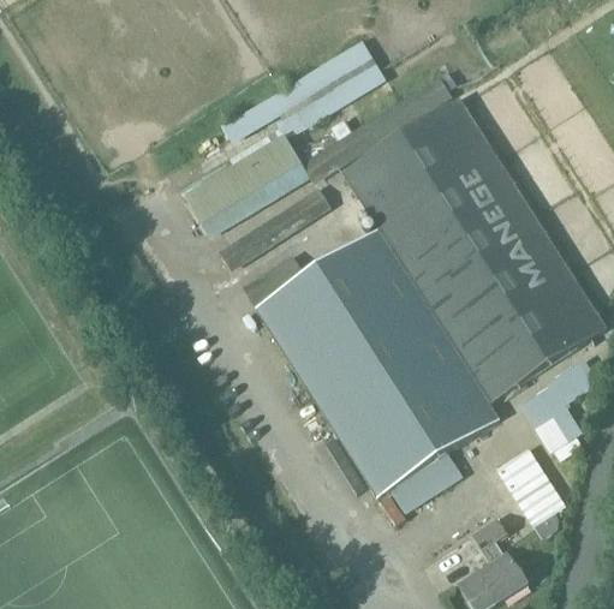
[(314,183),(452,97),(437,76),(300,162),(314,183)]
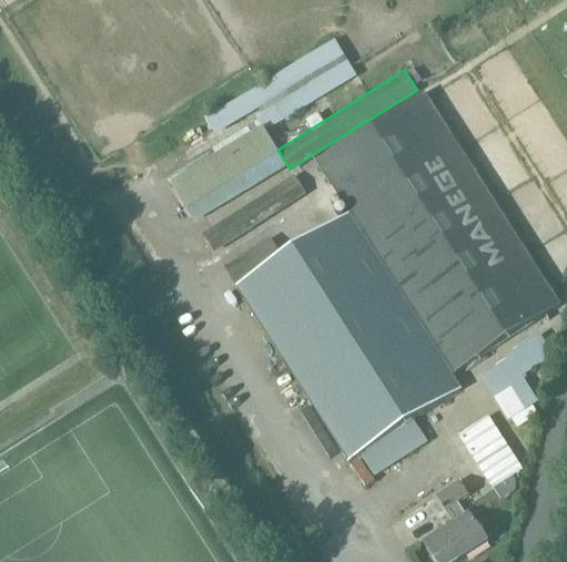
[(348,211),(451,373),(559,303),(423,90),(314,160),(348,211)]
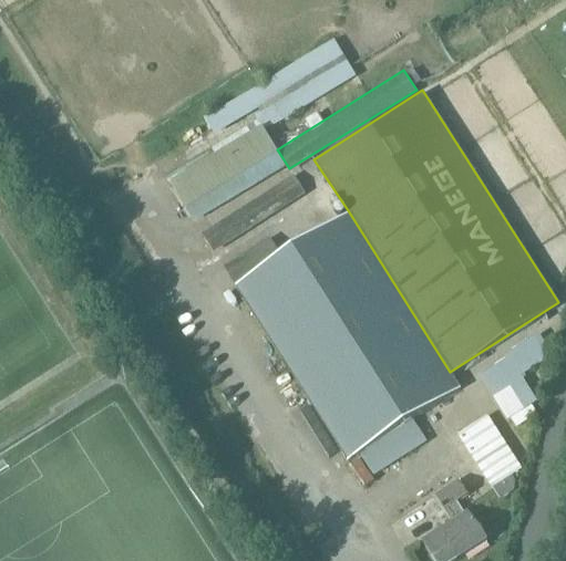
[(257,118),(165,174),(189,214),(281,158),(257,118)]
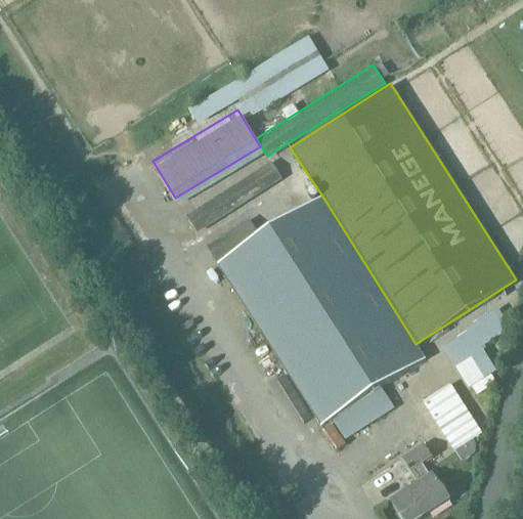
[(197,231),(282,177),(270,159),(185,213),(197,231)]
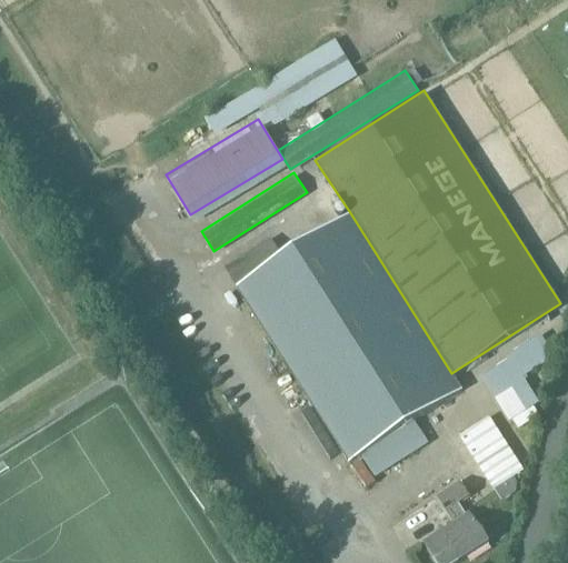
[(282,254),(236,284),(348,460),(360,452),(374,472),(427,438),(414,418),(461,388),(451,373),(349,211),(282,254)]
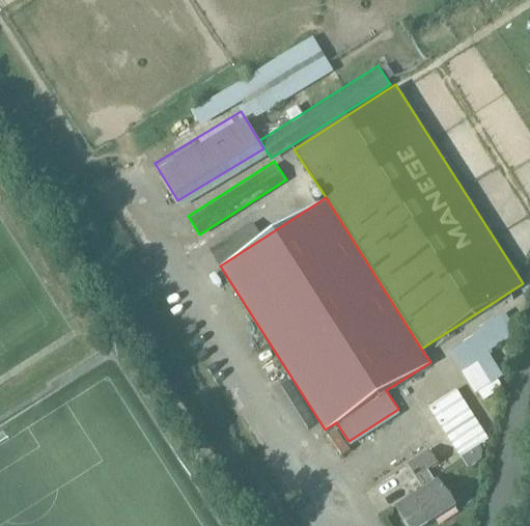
[(207,248),(220,266),(263,238),(251,219),(207,248)]
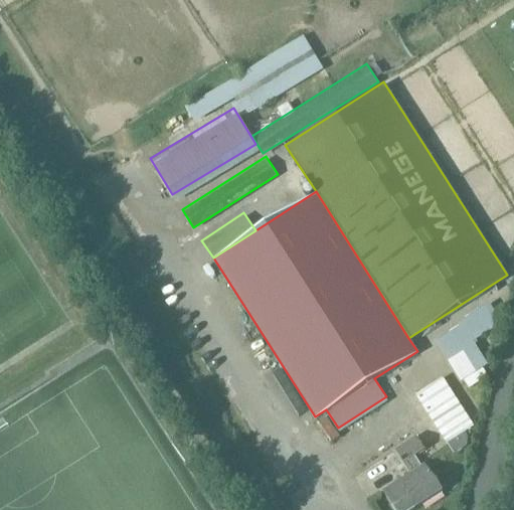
[(472,337),(500,319),(490,304),(435,339),(461,379),(488,362),(472,337)]
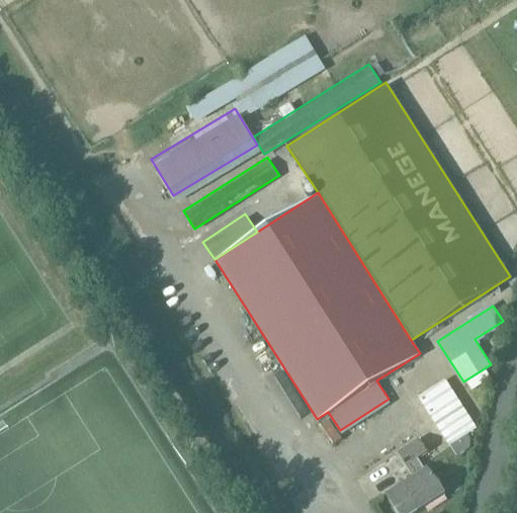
[(444,377),(417,395),(449,444),(477,426),(444,377)]
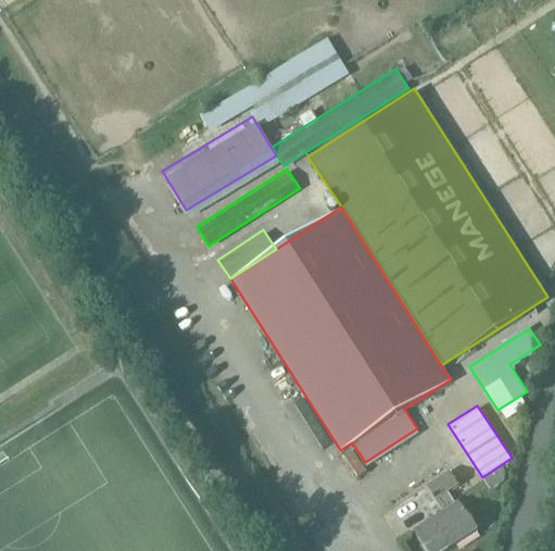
[(442,550),(478,528),(457,498),(454,500),(448,490),(458,484),(448,467),(425,483),(441,509),(412,526),(427,550),(442,550)]
